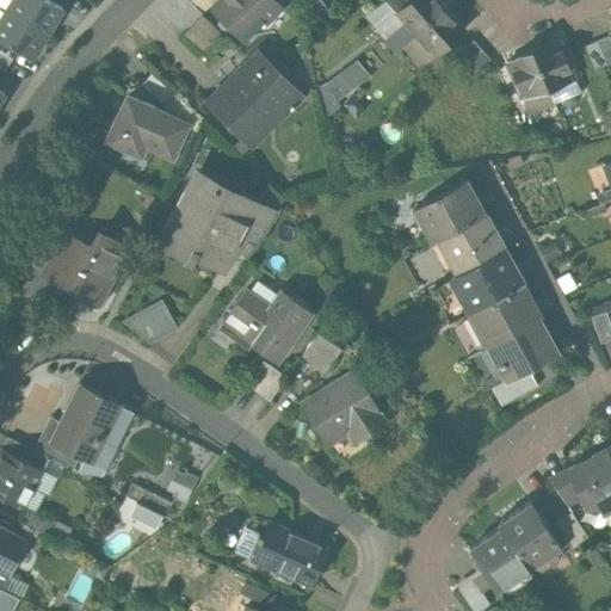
[(45,0),(12,0),(6,11),(48,36),(63,10),(45,0)]
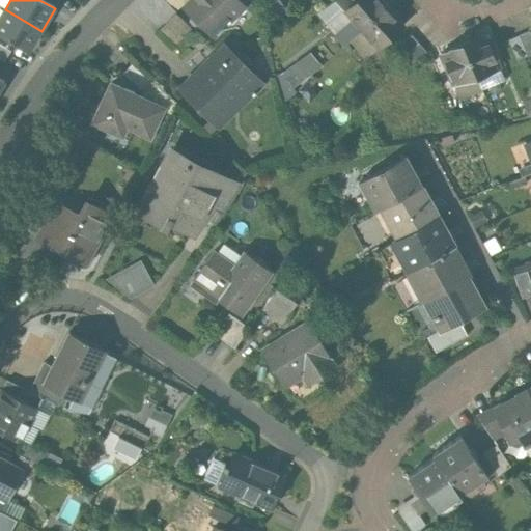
[(193,0),(185,8),(215,38),(244,8),(235,0),(193,0)]
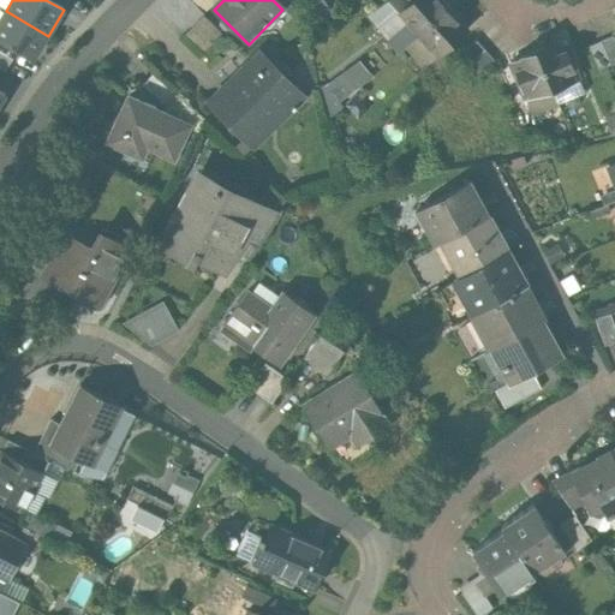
[(320,0),(318,0),(309,9),(323,24),(333,15),(320,0)]
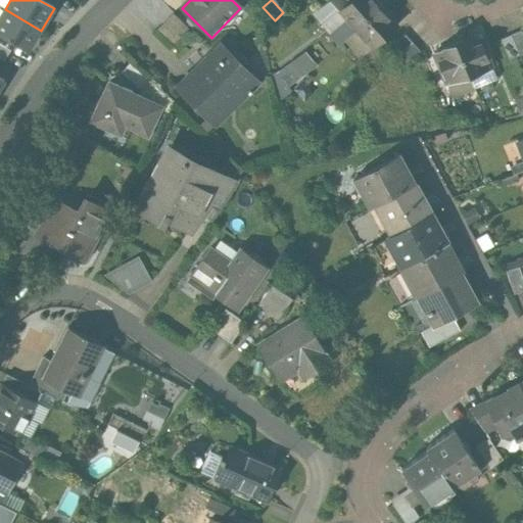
[(372,0),(354,0),(340,13),(355,32),(381,9),(372,0)]
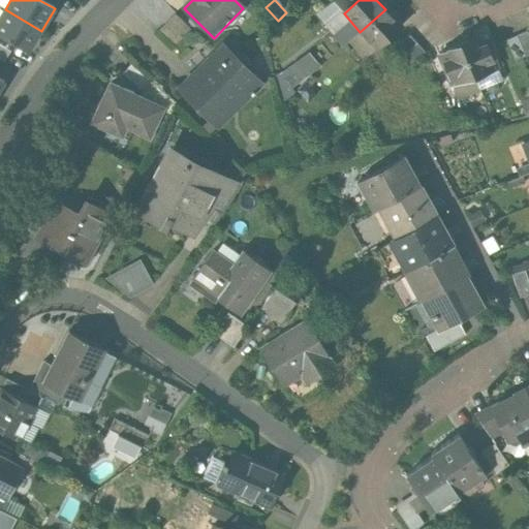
[(41,31),(5,9),(0,18),(0,35),(28,52),(41,31)]
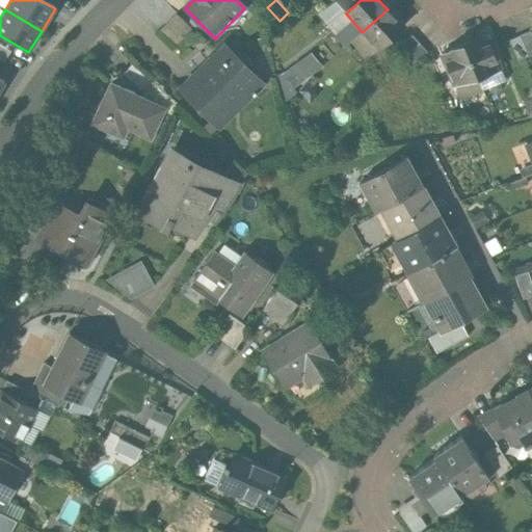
[(388,9),(362,32),(378,50),(404,27),(388,9)]
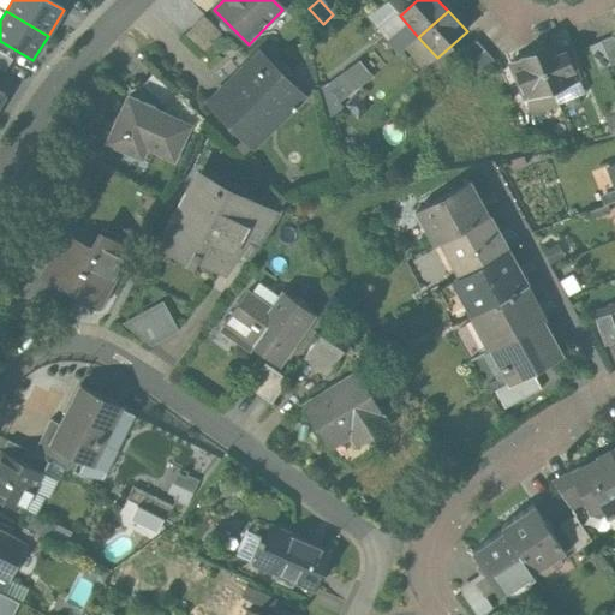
[(614,41),(614,40),(589,51),(598,75),(614,67),(614,41)]
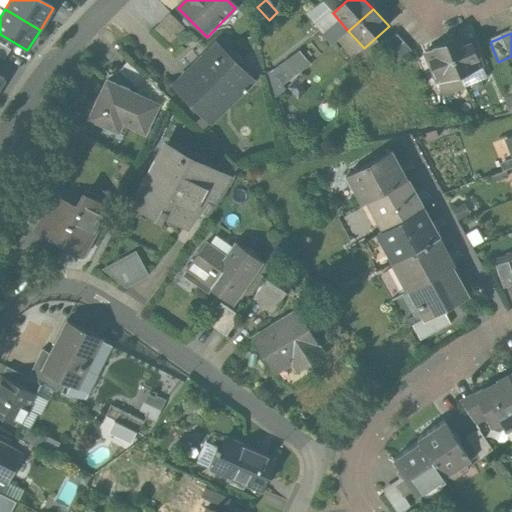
[(396,37),(380,52),(395,68),(411,53),(396,37)]
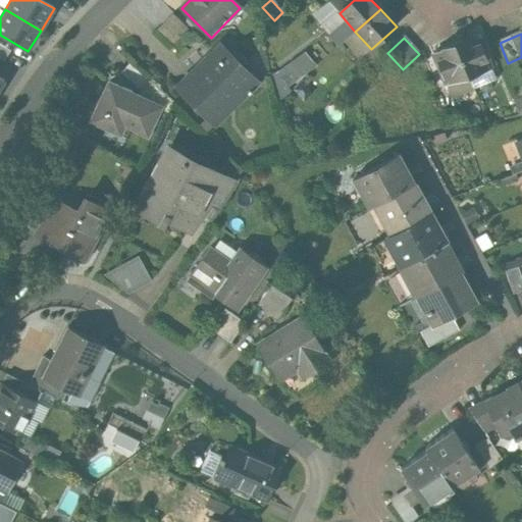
[(478,39),(456,47),(468,79),(490,69),(478,39)]
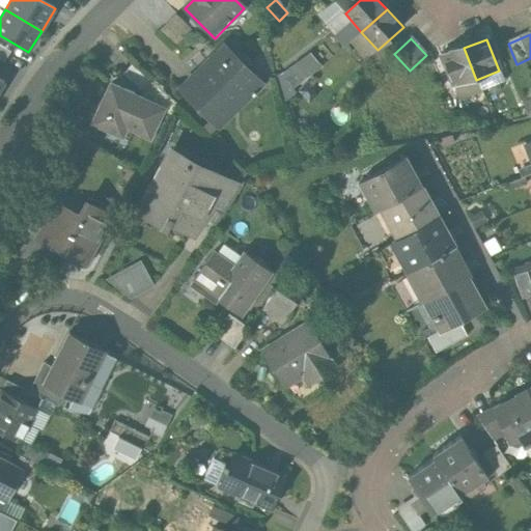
[(0,46),(0,60),(4,63),(10,53),(0,46)]
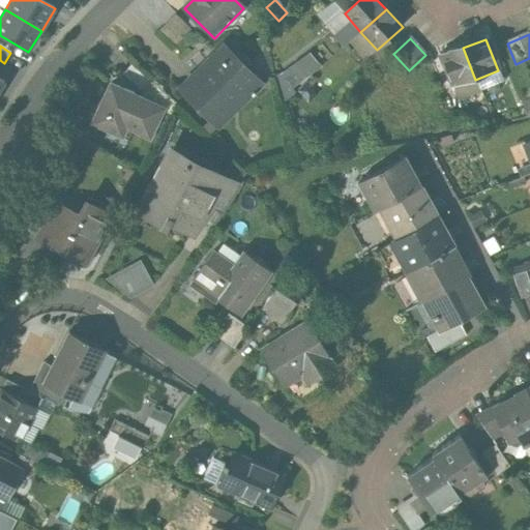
[(463,48),(440,57),(452,89),(475,80),(463,48)]
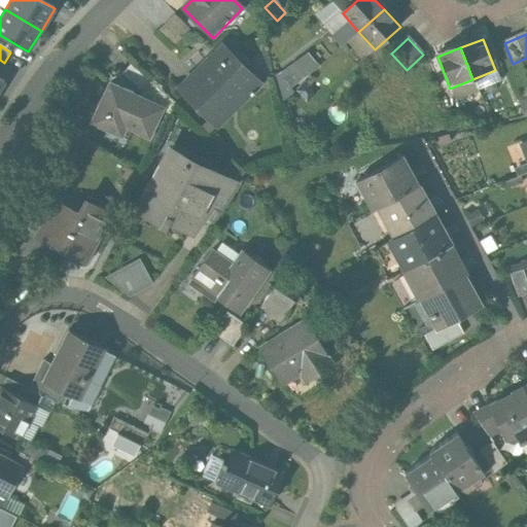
[(206,63),(178,90),(209,120),(235,95),(243,103),(261,85),(225,49),(209,66),(206,63)]
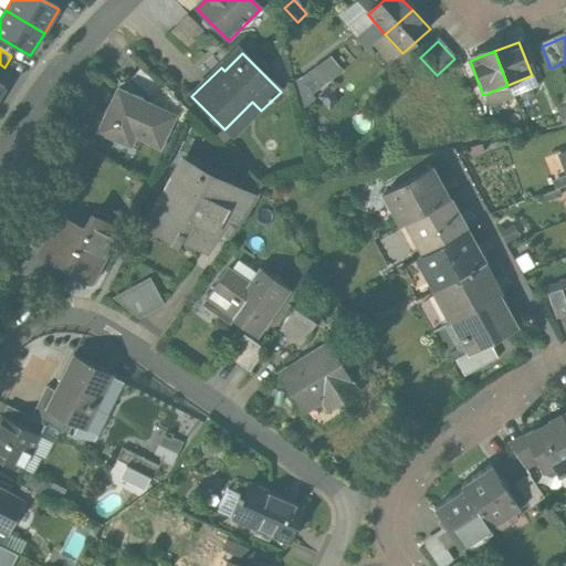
[(302,76),(314,94),(346,73),(335,55),(302,76)]
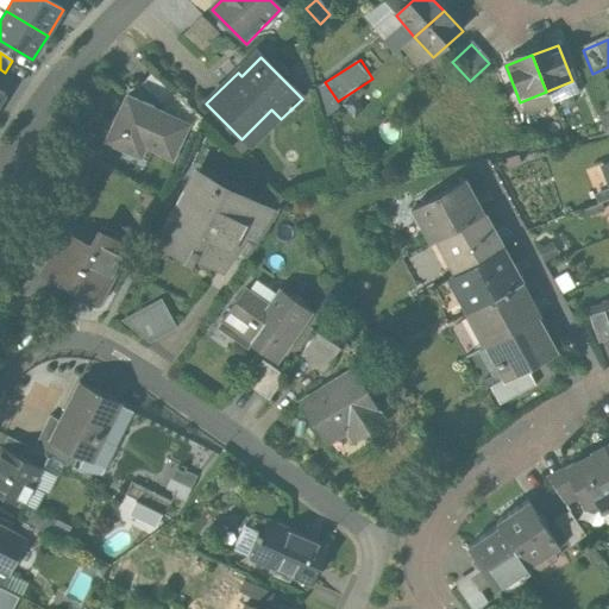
[(151,76),(140,87),(161,107),(171,96),(151,76)]
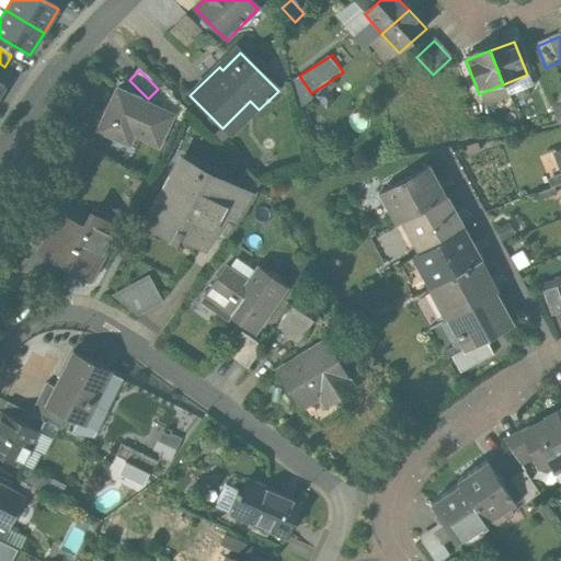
[(114,138),(127,133),(134,136),(158,147),(173,116),(141,101),(141,100),(125,92),(124,93),(117,90),(98,130),(114,138)]
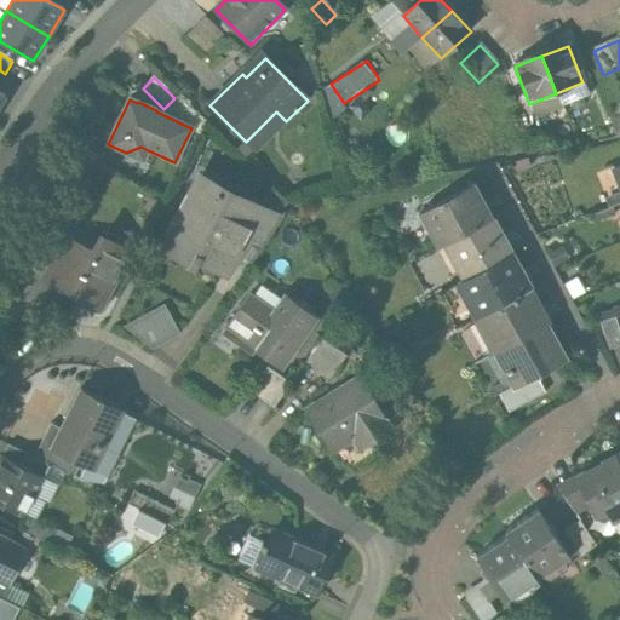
[(141,147),(126,153),(143,161),(148,150),(141,147)]
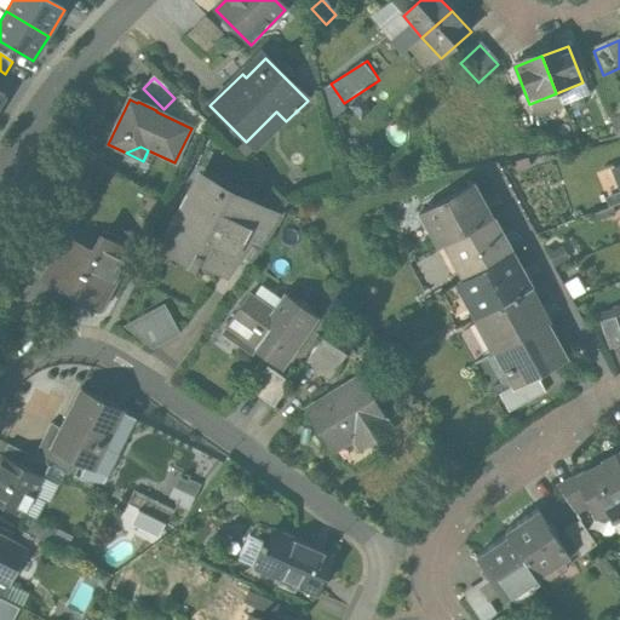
[(199,179),(167,239),(196,254),(194,258),(200,260),(202,257),(227,270),(245,237),(258,211),(257,211),(199,179)]
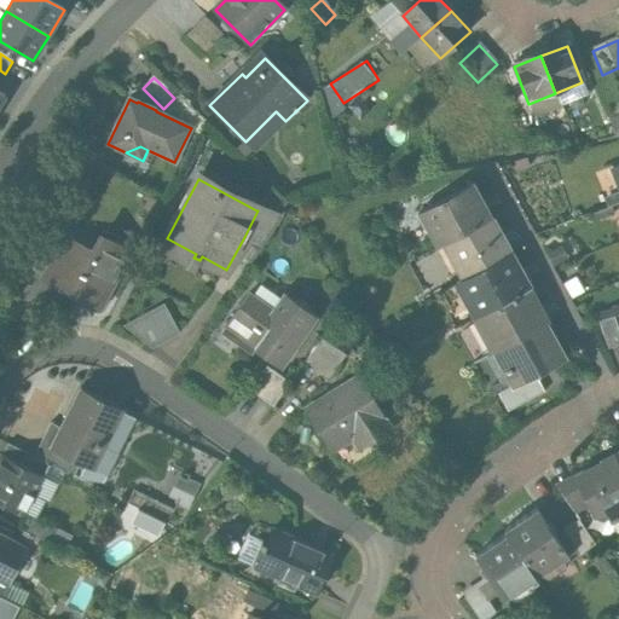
[(451,243),(491,220),(492,220),(473,185),(417,215),(437,250),(451,243)]
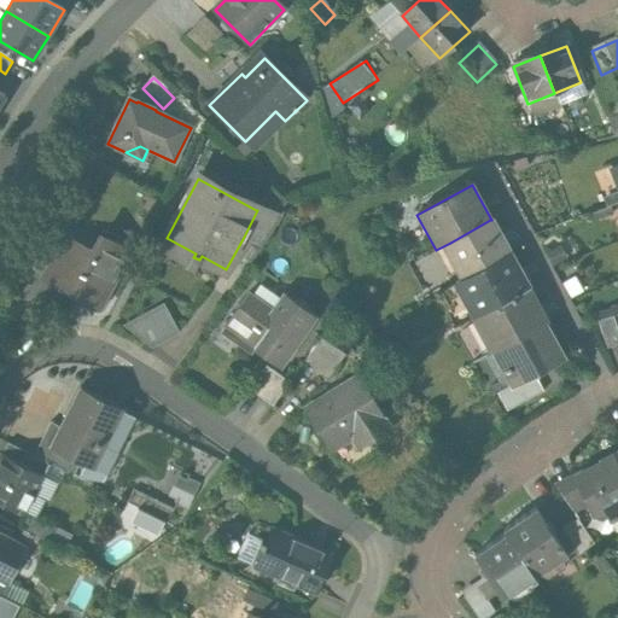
[(244,237),(262,245),(280,219),(257,207),(256,210),(257,210),(244,237)]
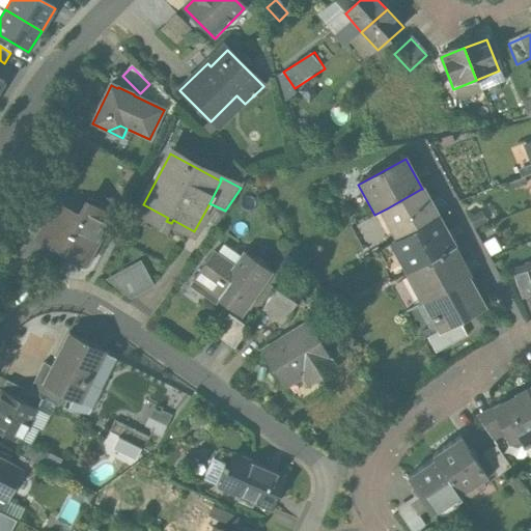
[(402,238),(437,219),(421,189),(387,208),(402,238)]
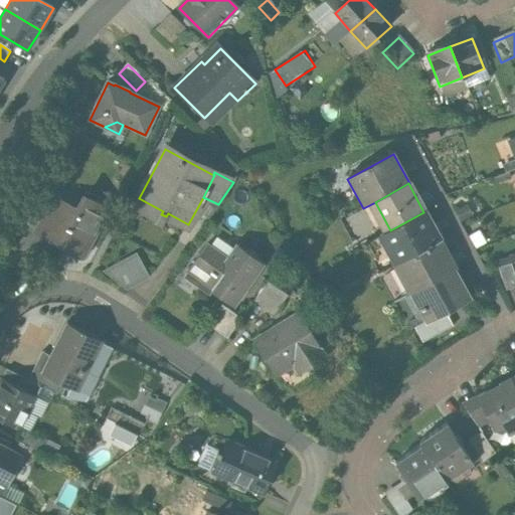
[(27,224),(38,230),(54,199),(43,193),(27,224)]
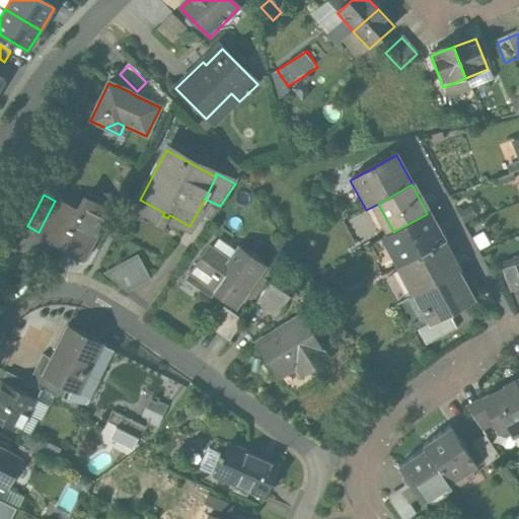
[(74,244),(85,250),(106,211),(83,199),(76,212),(55,201),(39,232),(71,249),(74,244)]
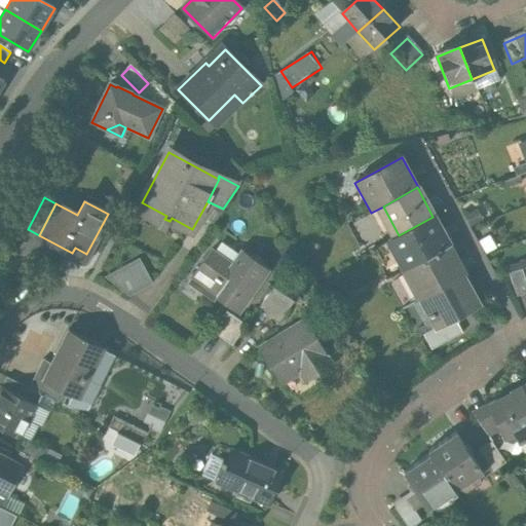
[(408,269),(450,247),(434,217),(433,217),(399,235),(391,239),(408,269)]
